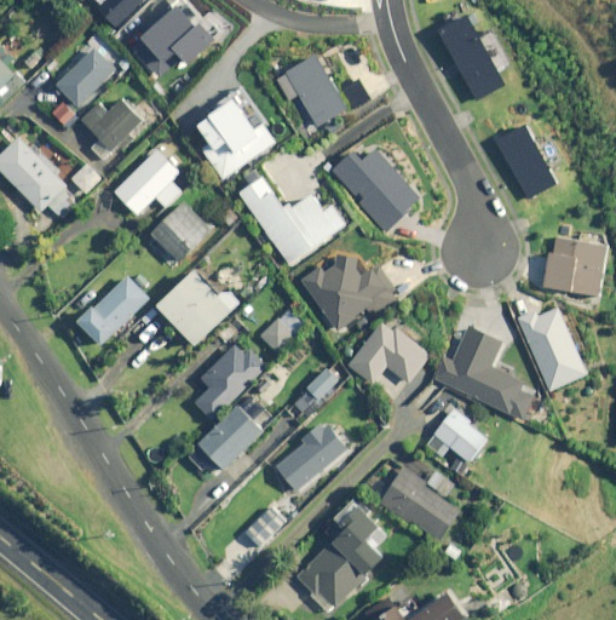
[(96,0),(101,4),(97,7),(115,27),(143,0),(96,0)]
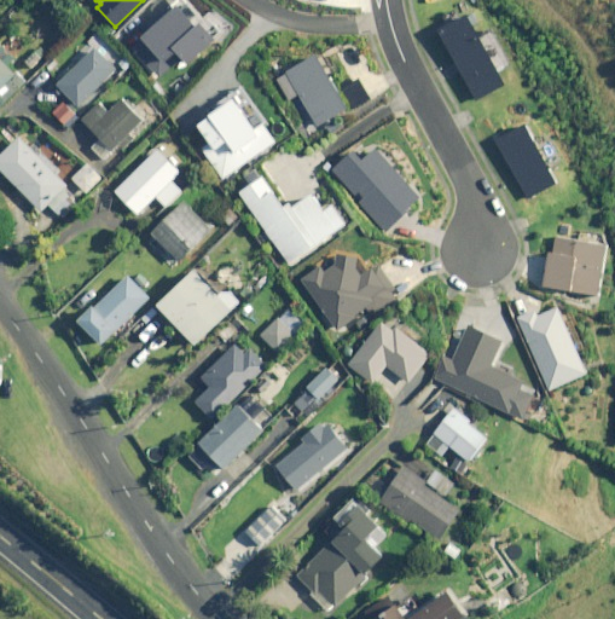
[(196,27),(177,6),(131,50),(158,79),(180,57),(187,64),(215,39),(199,23),(196,27)]
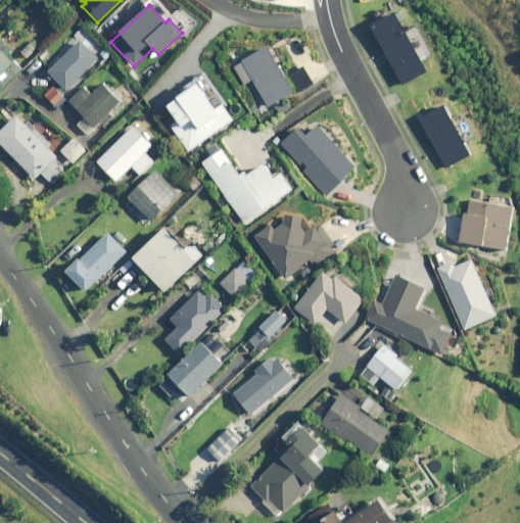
[(369,22),(400,83),(426,69),(394,9),(369,22)]
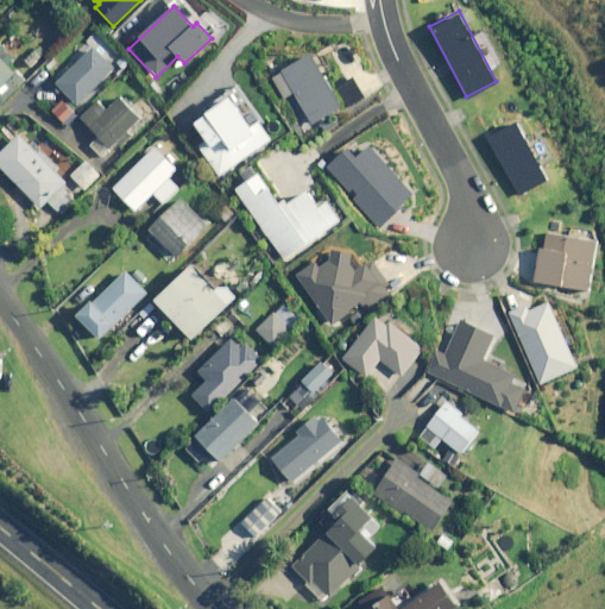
[(113,68),(92,46),(55,83),(75,105),(113,68)]
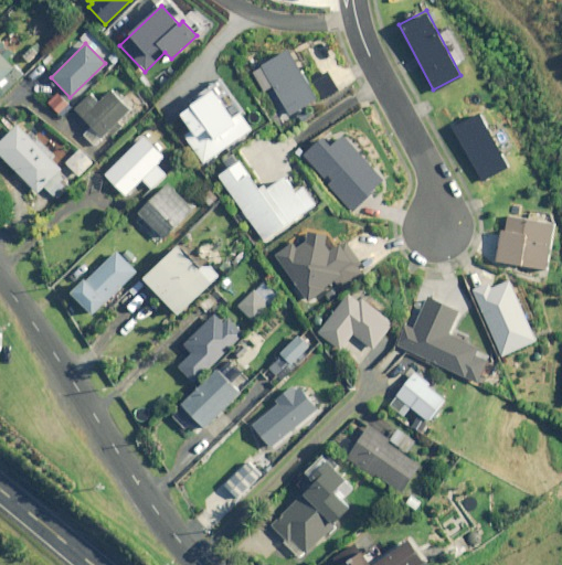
[(9,54),(0,44),(0,95),(20,75),(3,60),(9,54)]
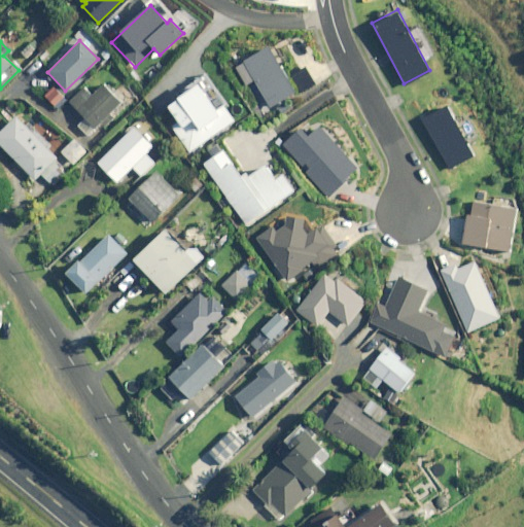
[(293,93),(268,46),(234,65),(245,84),(253,80),(268,106),(293,93)]
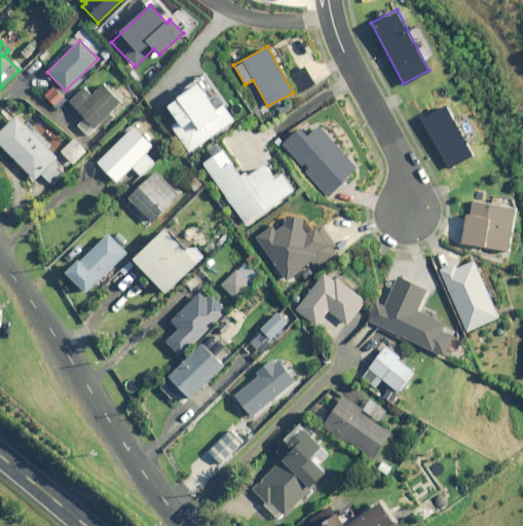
[(217,109),(198,83),(167,105),(178,119),(170,125),(188,152),(233,120),(223,105),(217,109)]
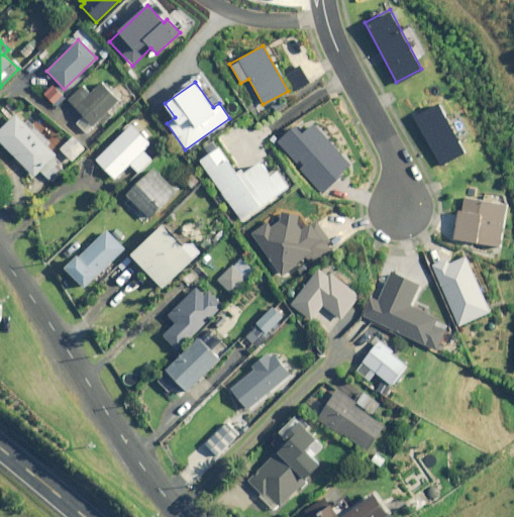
[(118,102),(100,83),(88,95),(81,87),(68,100),(82,115),(75,122),(86,133),(118,102)]
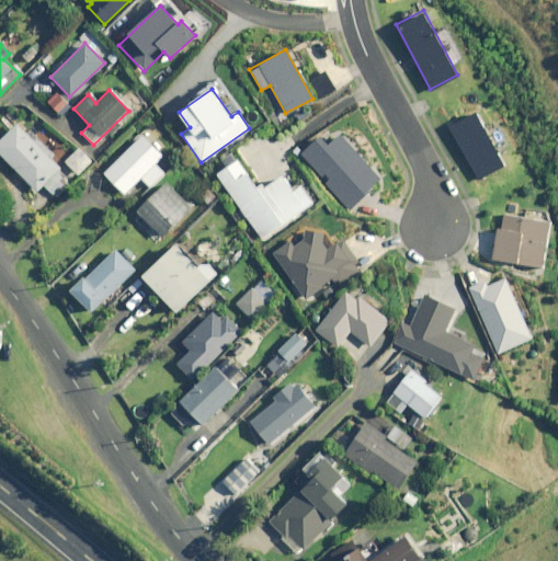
[(66,103),(55,91),(45,99),(55,112),(66,103)]
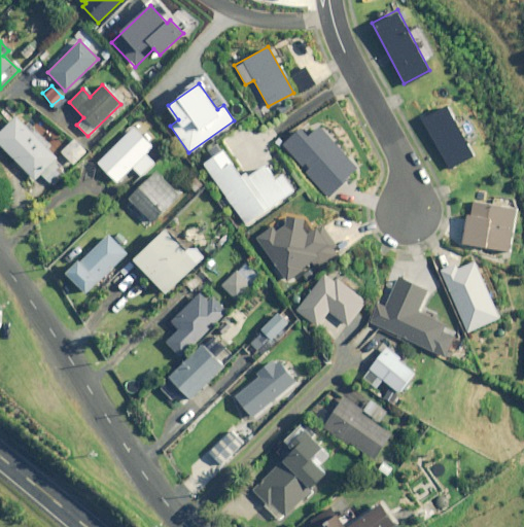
[(470,156),(446,107),(422,119),(447,169),(470,156)]
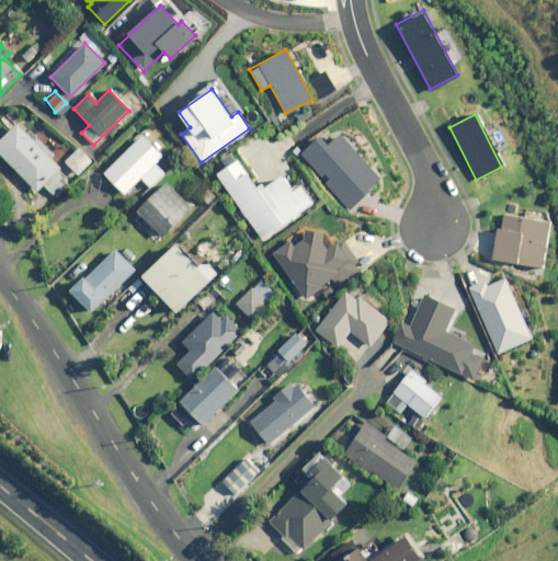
[(68,178),(15,124),(0,139),(0,153),(35,191),(42,184),(52,194),(68,178)]
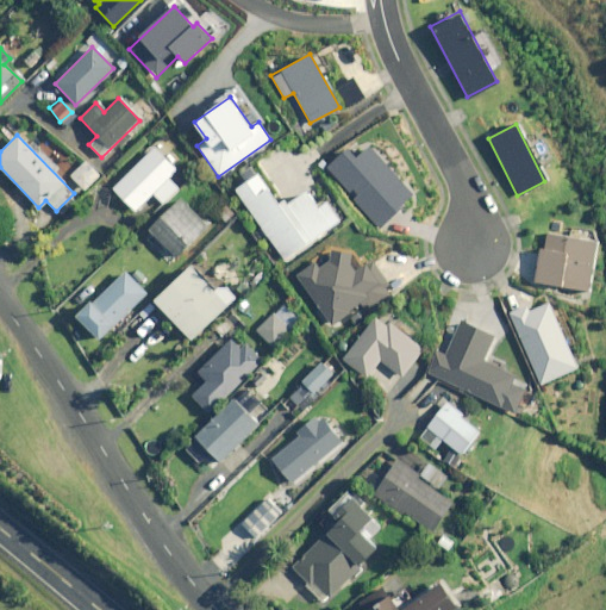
[(174,169),(152,147),(111,187),(133,211),(151,193),(161,203),(176,188),(166,178),(174,169)]
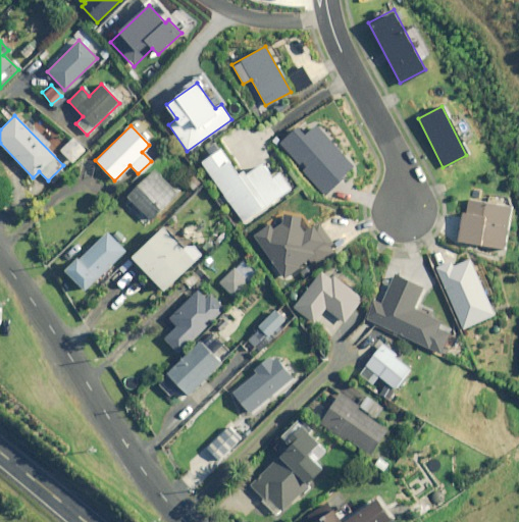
[(326,191),(351,169),(313,128),(305,137),(301,133),(286,146),(326,191)]
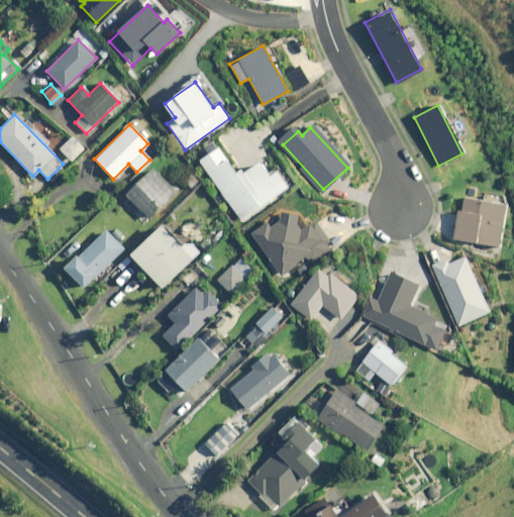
[(84,148),(72,136),(62,145),(74,158),(84,148)]
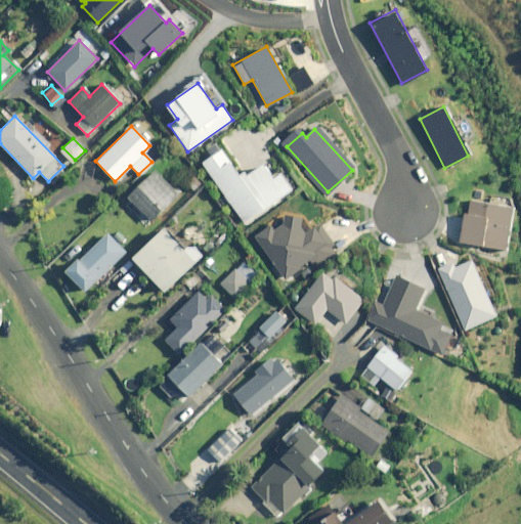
[(221,146),(200,162),(244,223),(292,188),(280,172),(273,176),(263,162),(243,176),(221,146)]
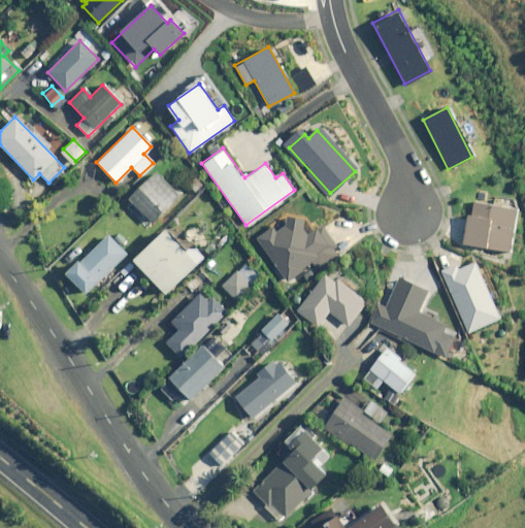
[(95,164),(83,161),(78,176),(91,179),(95,164)]
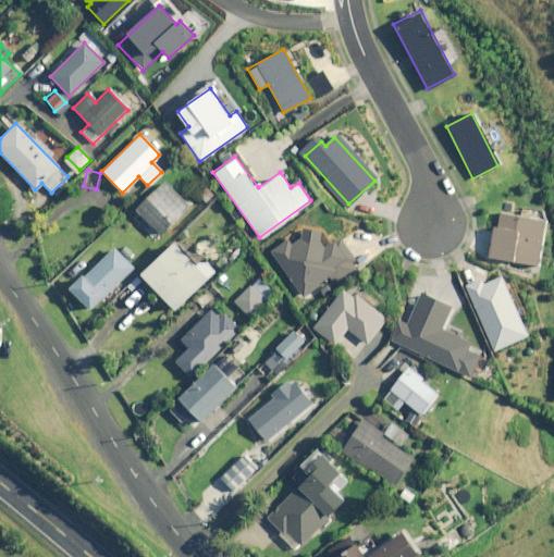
[(181,197),(164,181),(135,210),(161,235),(188,207),(179,198),(181,197)]
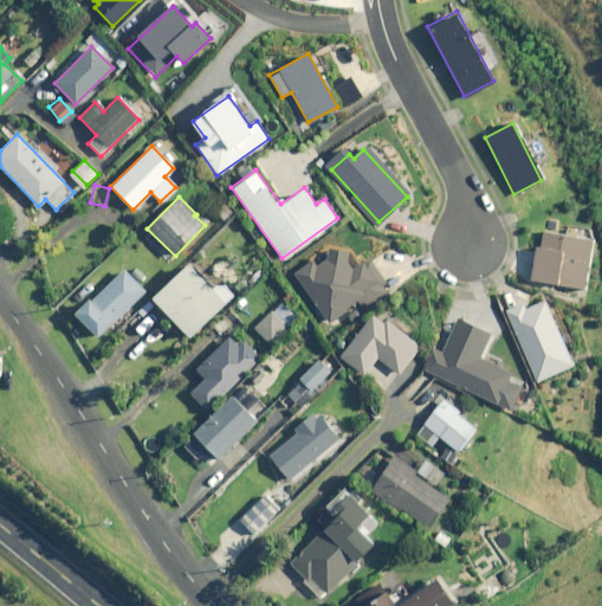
[(539,226),(536,245),(529,287),(586,297),(593,256),(596,236),(539,226)]
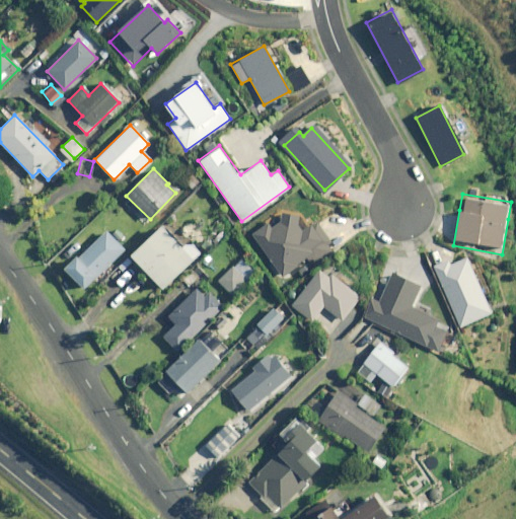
[(115,211),(107,203),(99,211),(106,219),(115,211)]
